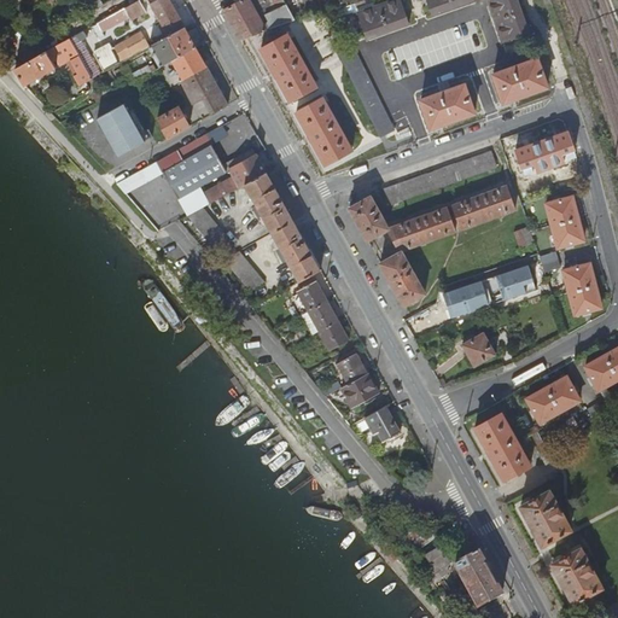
[(79,0),(85,11),(100,1),(99,0),(79,0)]
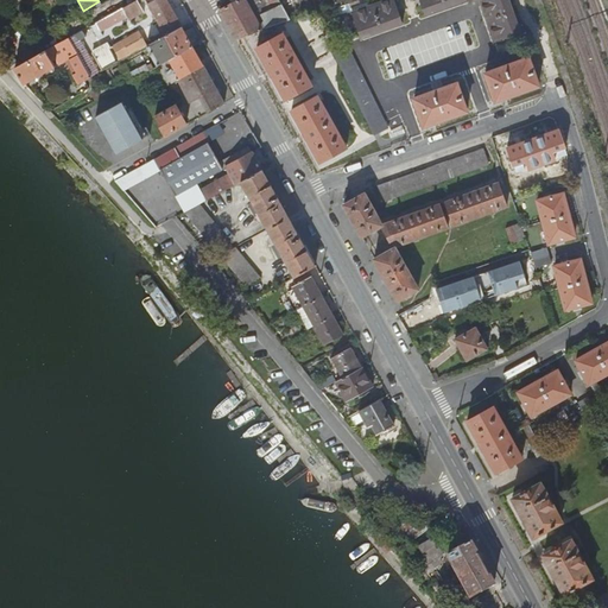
[(143,0),(138,0),(124,8),(130,21),(144,13),(138,2),(143,0)]
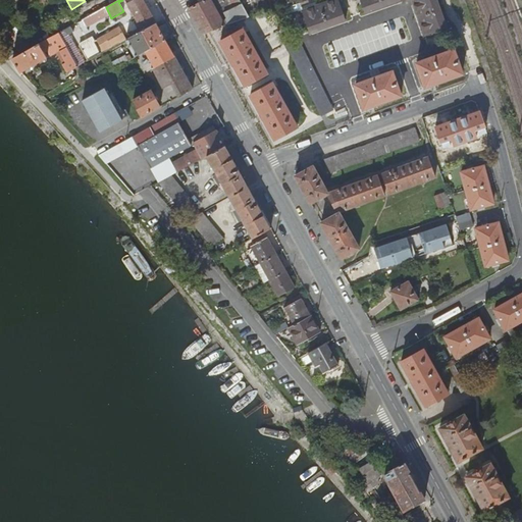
[(134,37),(156,24),(142,0),(134,0),(126,4),(137,22),(134,24),(136,28),(139,25),(140,29),(133,33),(134,37)]
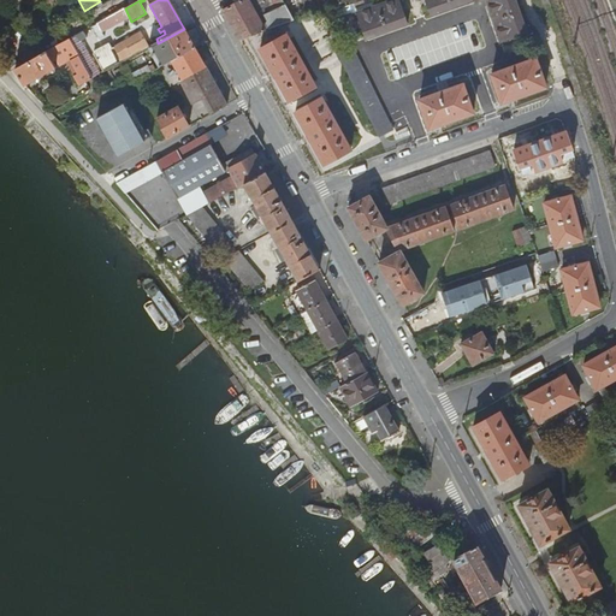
[(241,0),(221,11),(238,40),(294,21),(282,0),(272,0),(278,9),(258,19),(255,15),(266,9),(261,0),(241,0)]
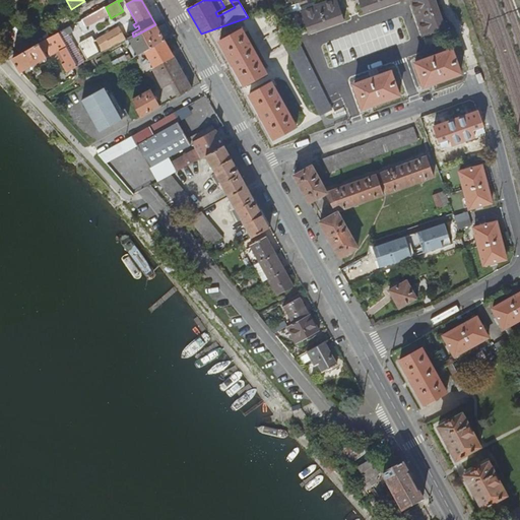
[(230,0),(220,0),(224,7),(215,12),(217,16),(235,7),(230,0)]
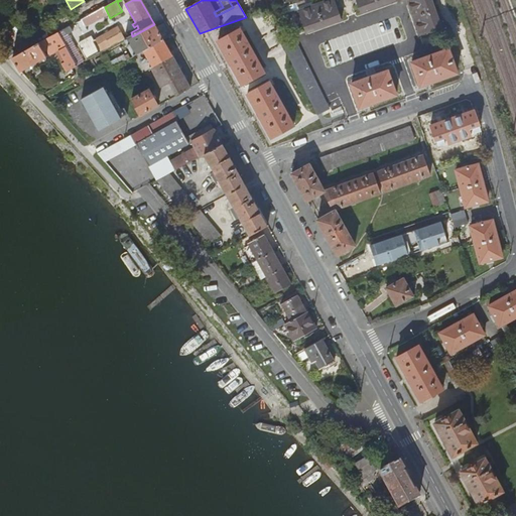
[(305,32),(341,20),(334,0),(329,0),(298,11),(305,32)]
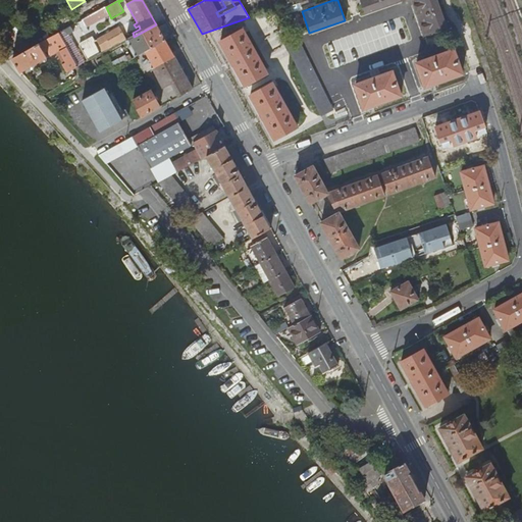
[(359,0),(364,13),(401,1),(400,0),(359,0)]
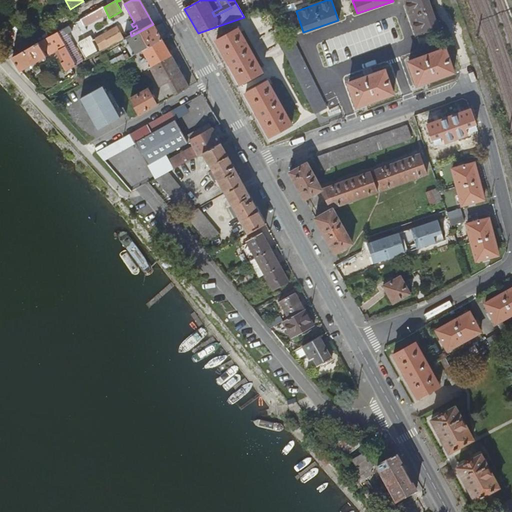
[(437,28),(427,0),(406,0),(404,1),(416,36),(437,28)]
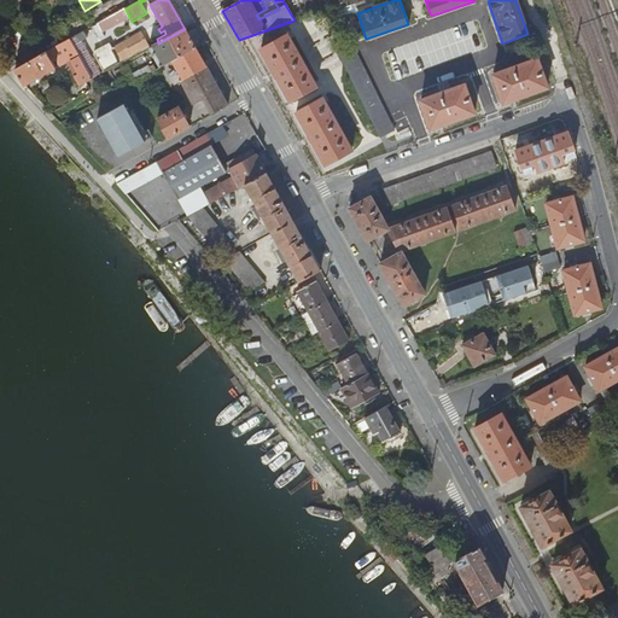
[(120,11),(97,24),(100,31),(123,18),(120,11)]
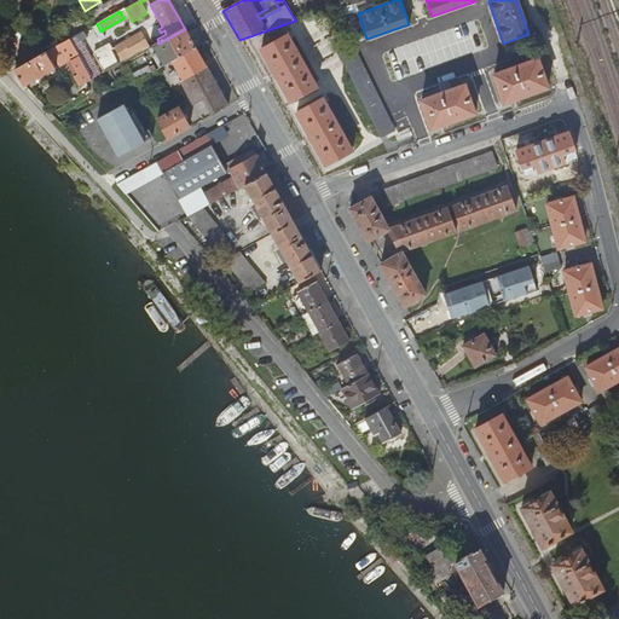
[(172,61),(195,47),(185,29),(158,44),(149,48),(160,68),(172,61)]
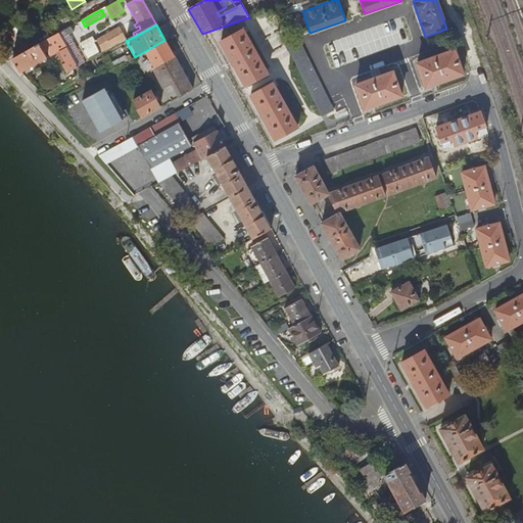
[(100,52),(124,38),(119,29),(95,43),(100,52)]
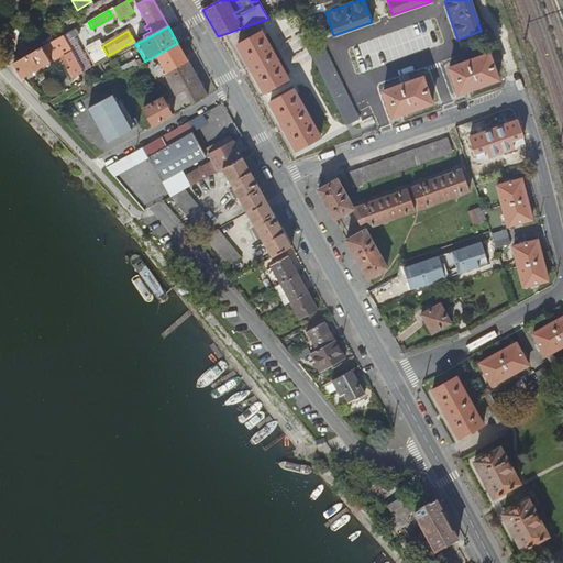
[(261,31),(238,44),(264,92),(288,79),(261,31)]
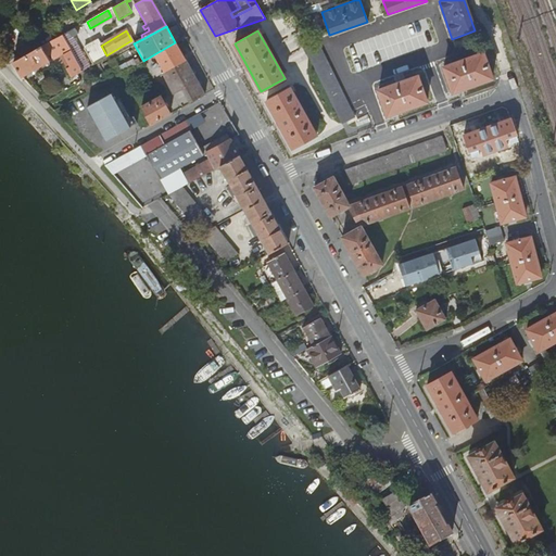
[(62,35),(83,72),(89,68),(73,38),(71,39),(67,33),(62,35)]
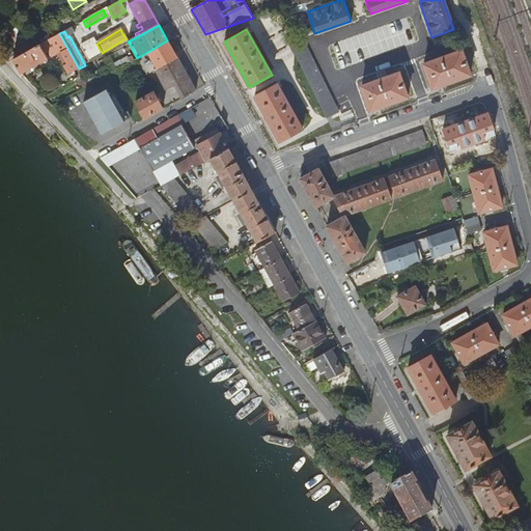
[(67,75),(74,72),(79,68),(59,33),(14,59),(21,74),(49,59),(46,54),(57,47),(66,64),(63,66),(67,75)]
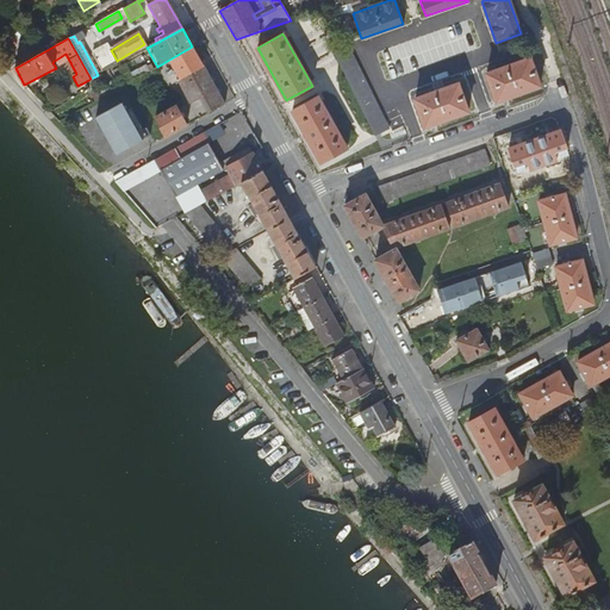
[(375,137),(385,132),(390,130),(349,43),(344,45),(334,50),(375,137)]
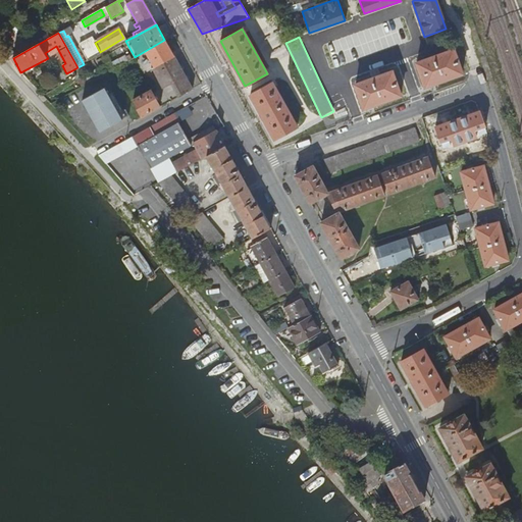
[(151,69),(173,56),(164,40),(145,51),(151,62),(144,67),(146,71),(151,69)]
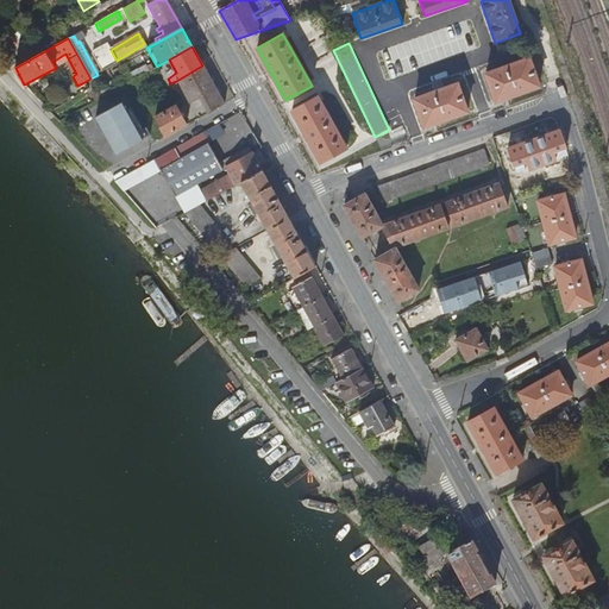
[(495,101),(539,86),(529,58),(502,68),(498,58),(482,64),(495,101)]
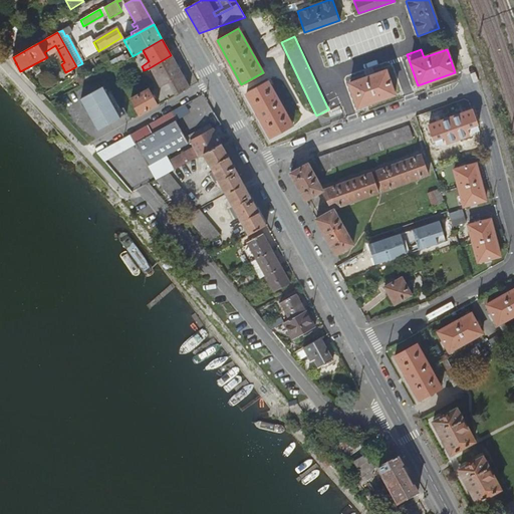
[(176,95),(189,88),(171,55),(149,68),(160,88),(169,82),(176,95)]
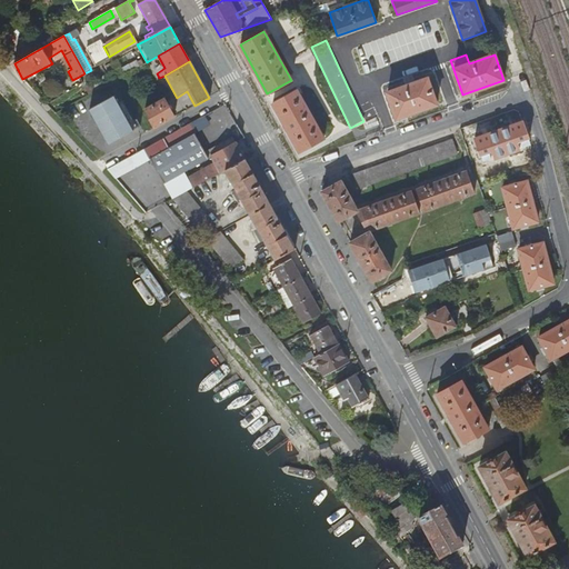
[(396,119),(437,103),(428,78),(387,93),(396,119)]
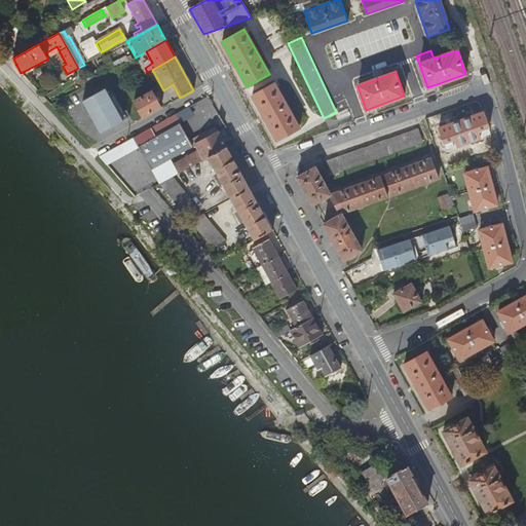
[(78,81),(82,88),(88,84),(84,78),(78,81)]
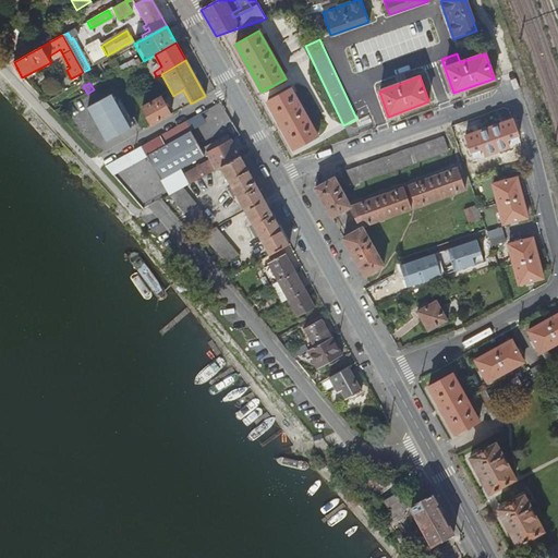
[(317,135),(291,88),(267,101),(293,148),(317,135)]
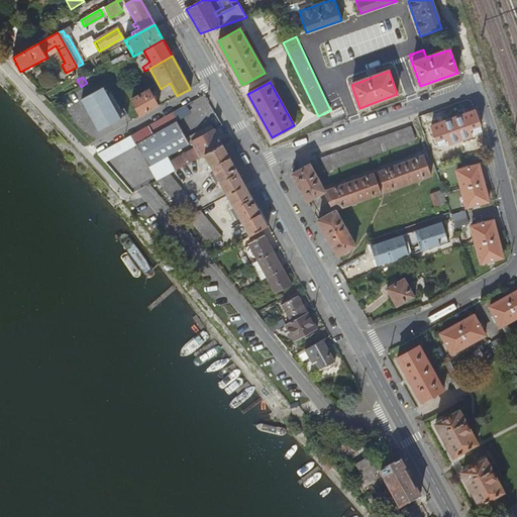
[(108,94),(104,87),(81,100),(98,130),(121,118),(108,94)]
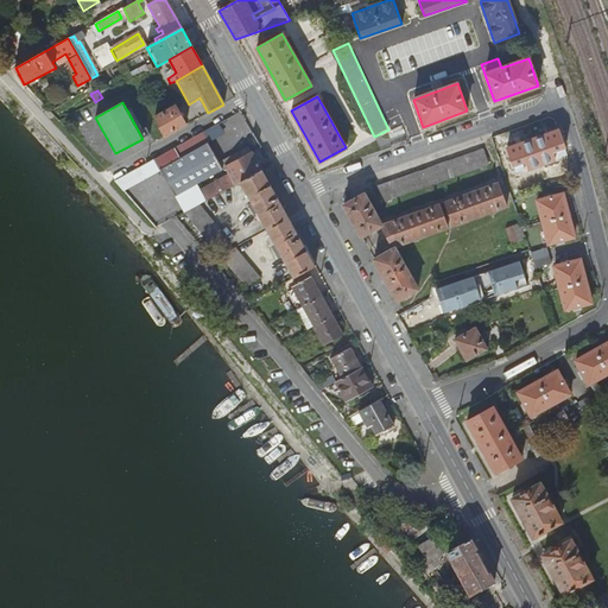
[(187,125),(176,106),(154,118),(165,137),(187,125)]
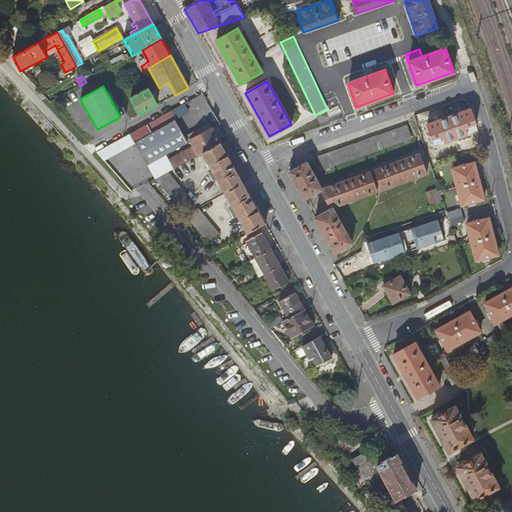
[(109,91),(107,93),(120,117),(123,115),(109,91)]
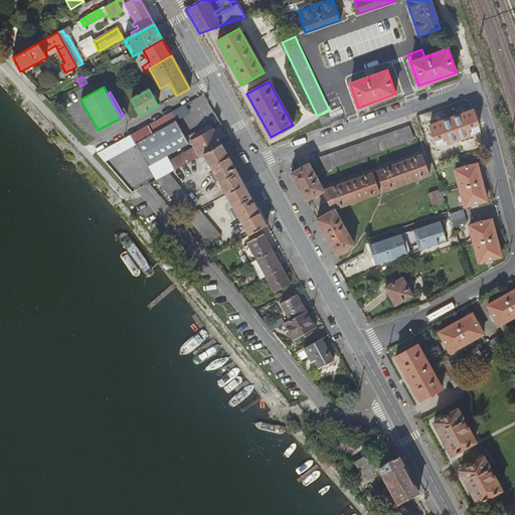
[(480,131),(473,110),(428,126),(436,147),(445,144),(443,137),(445,136),(447,143),(469,135),(467,129),(470,128),(471,134),(480,131)]
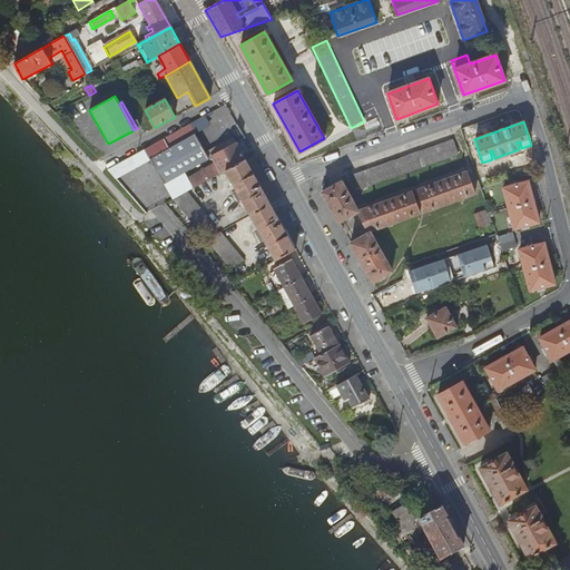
[(207,158),(193,135),(149,159),(163,183),(207,158)]
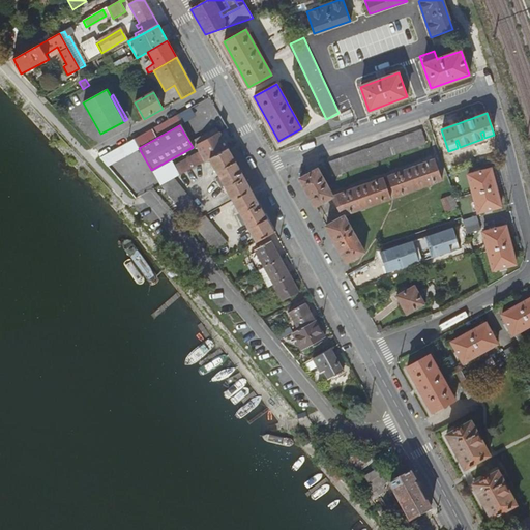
[(333,175),(425,143),(420,129),(328,162),(333,175)]
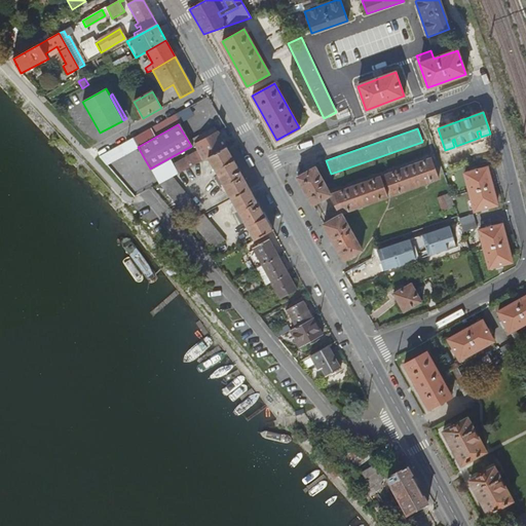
[(183,158),(188,167),(207,157),(225,147),(216,132),(194,144),(197,151),(183,158)]
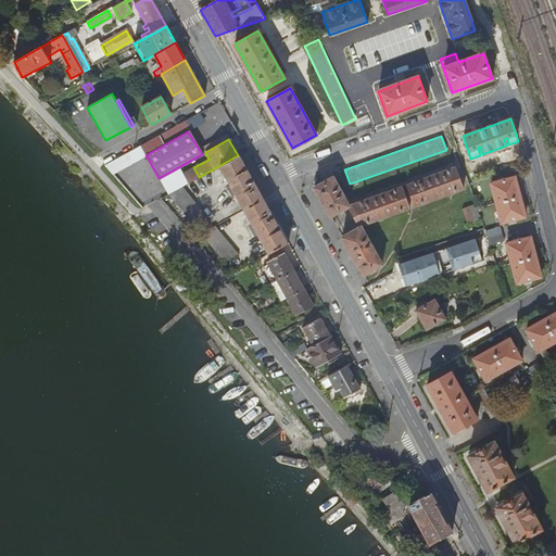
[(264,199),(239,154),(238,155),(218,166),(239,201),(240,200),(245,209),(264,199)]
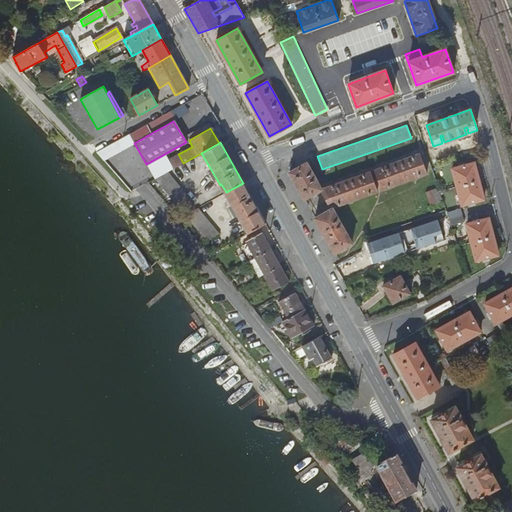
[(382,190),(426,173),(419,153),(375,170),(382,190)]
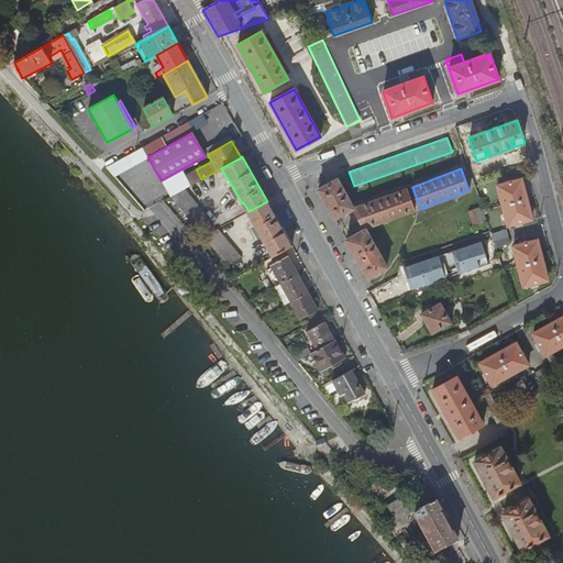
[(334,219),(352,209),(354,208),(338,178),(318,189),(334,219)]
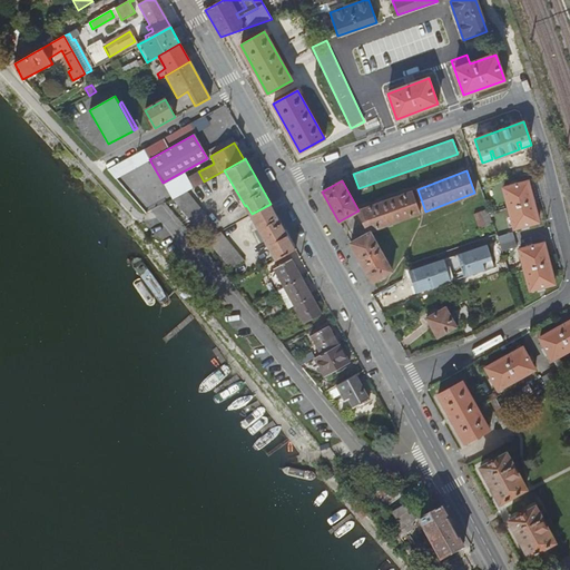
[(538,222),(528,182),(503,188),(514,228),(538,222)]
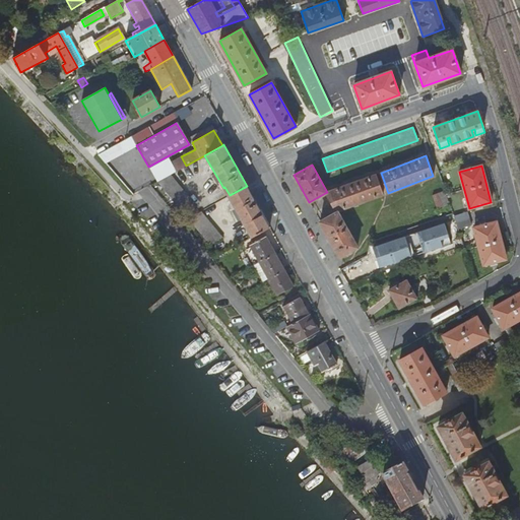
[(170,175),(156,182),(183,213),(195,206),(170,175)]
